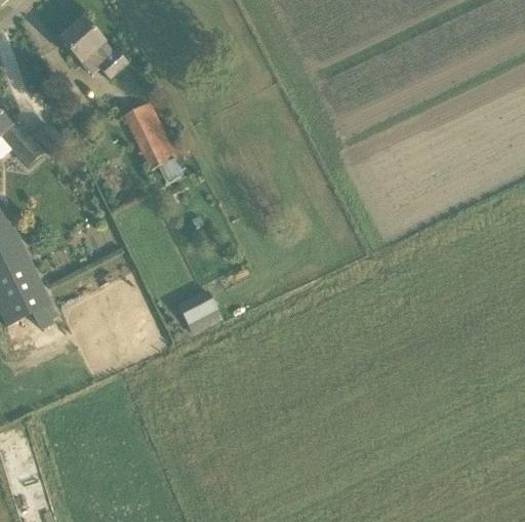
[(92,75),(102,67),(110,75),(126,61),(118,51),(115,54),(84,19),(62,41),(92,75)]
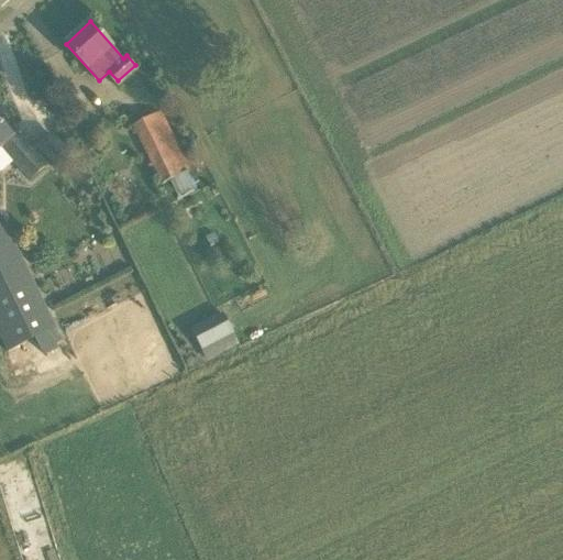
[(169,178),(187,169),(190,167),(162,109),(132,122),(161,182),(169,178)]
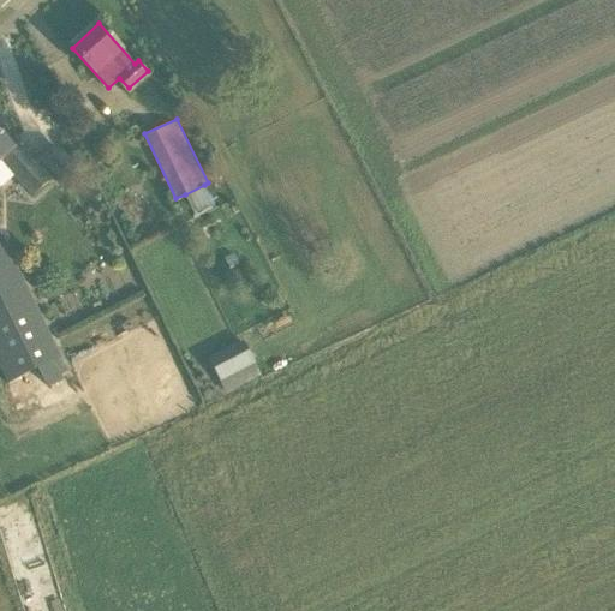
[(0,159),(31,196),(49,181),(16,143),(12,147),(0,133),(0,159)]
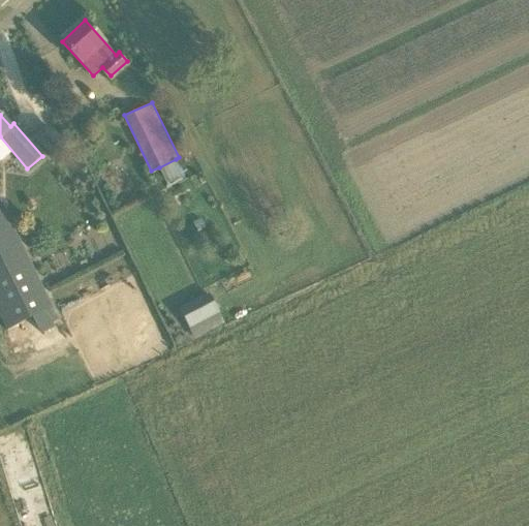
[(32,316),(52,306),(0,199),(0,311),(7,328),(32,316)]
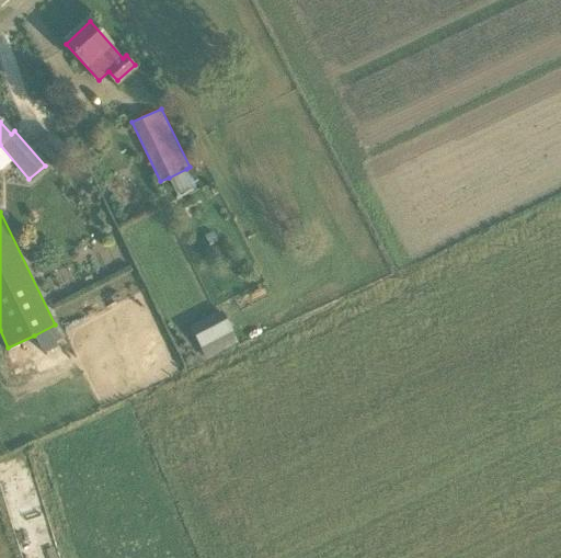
[(201,345),(232,329),(221,309),(190,325),(201,345)]
